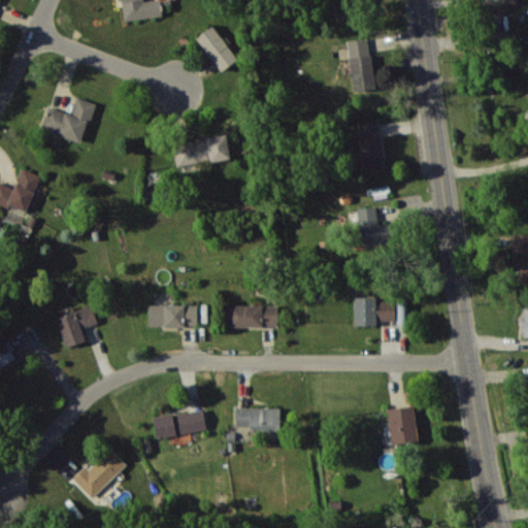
[(121,0),(123,20),(162,15),(160,0),(149,0),(143,1),(143,0),(121,0)]
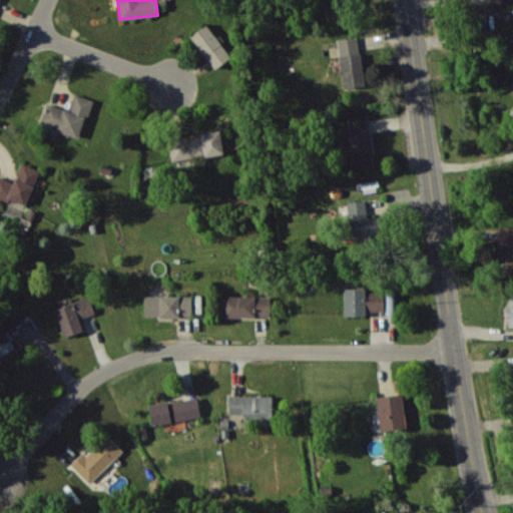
[(190,36),(216,68),(231,56),(206,24),(190,36)]
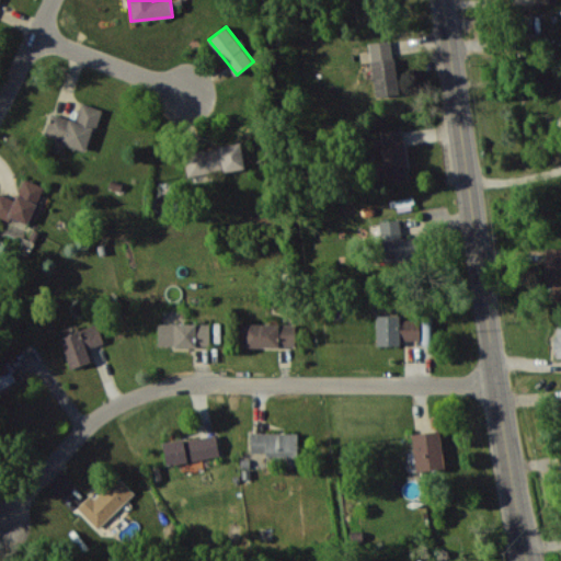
[(368,43),(376,96),(400,93),(391,39),(368,43)]
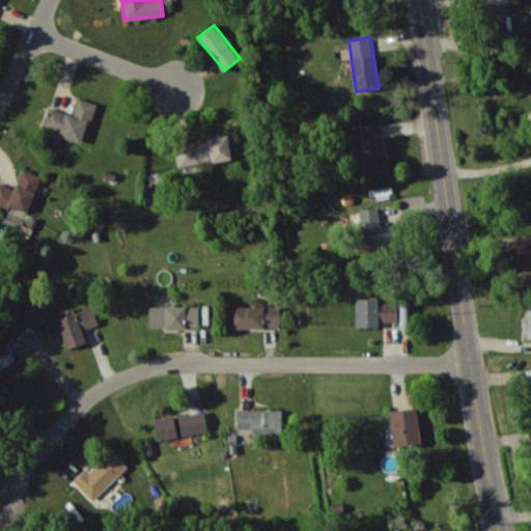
[(84,142),(95,103),(78,98),(73,114),(48,107),(42,130),(84,142)]
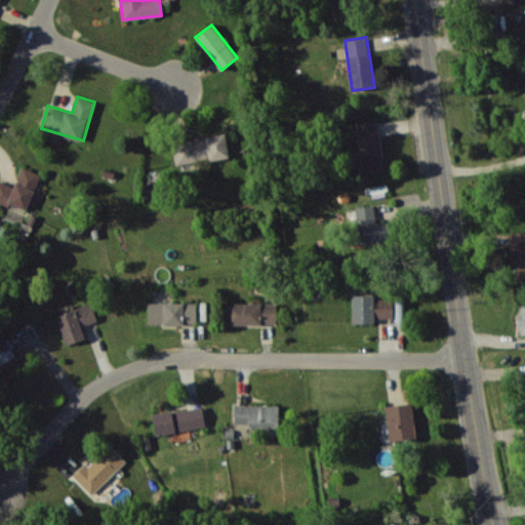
[(382,170),(377,120),(357,122),(358,130),(356,130),(359,162),(357,162),(358,172),(382,170)]
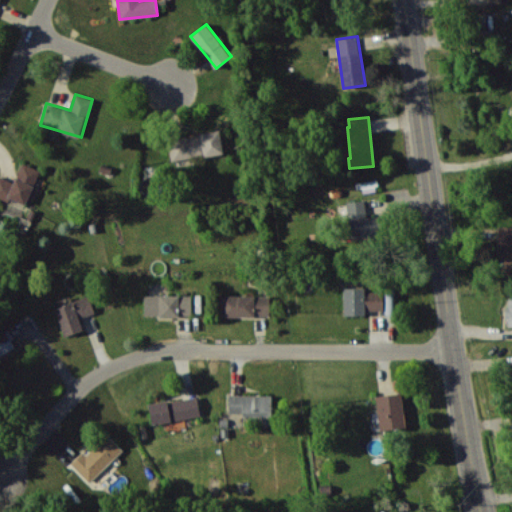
[(168,139),(172,161),(223,152),(220,130),(168,139)]
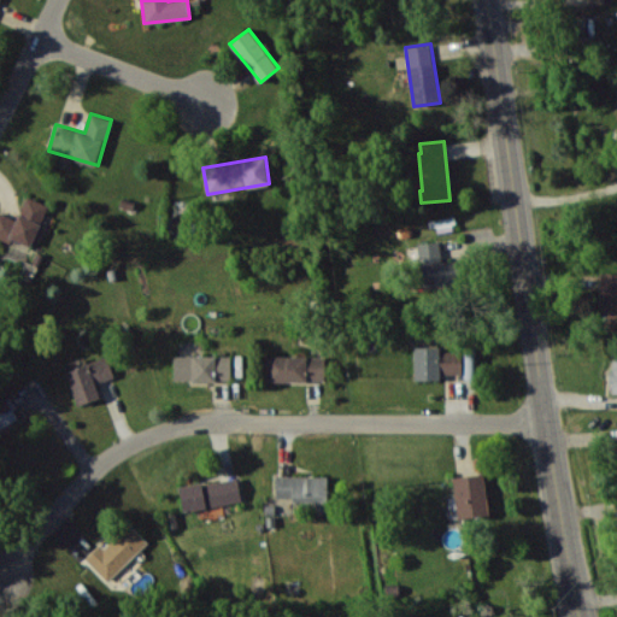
[(0,235),(30,248),(50,205),(27,197),(17,219),(0,212),(0,235)]
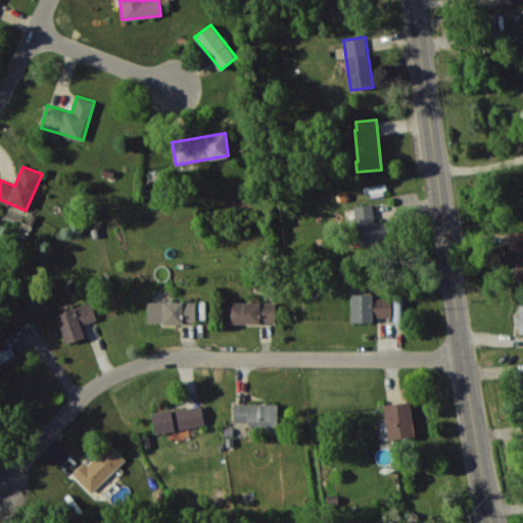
[(355,205),(359,245),(389,243),(387,221),(375,221),(373,204),(355,205)]
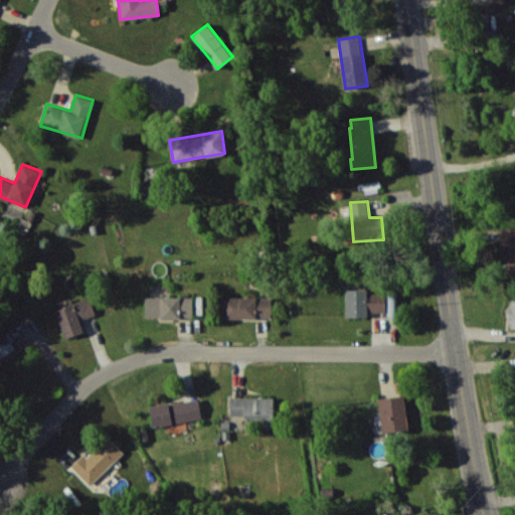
[(514,227),(501,227),(500,256),(505,256),(505,274),(514,274),(514,227)]
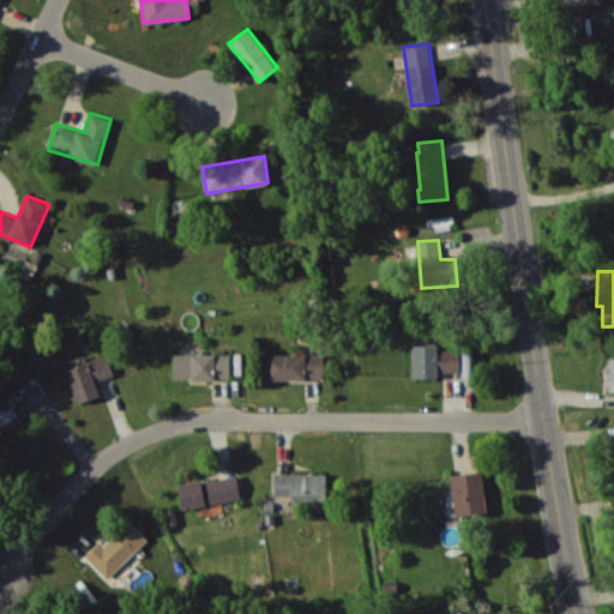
[(413,378),(438,378),(438,372),(459,372),(459,349),(438,349),(438,344),(413,345),(413,378)]
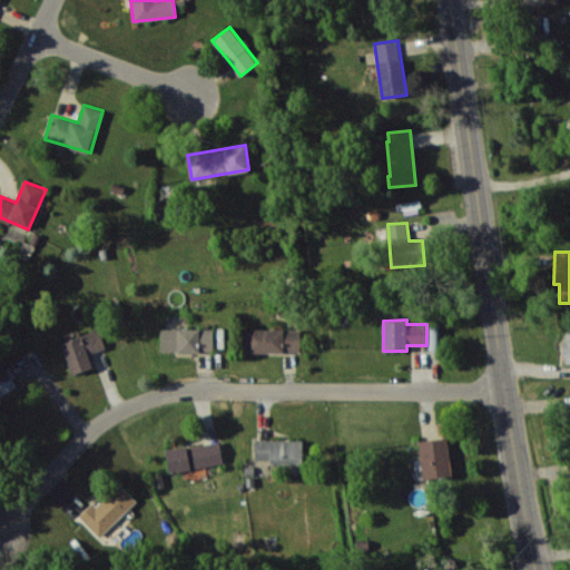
[(440,320),(430,320),(431,350),(441,350),(440,320)]
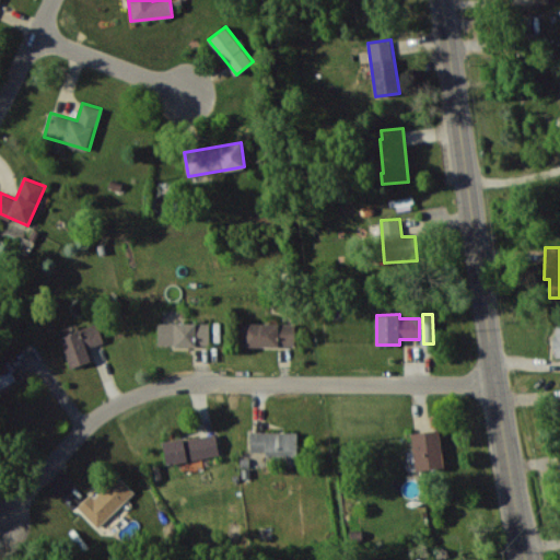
[(158,345),(210,346),(210,323),(159,322),(158,345)]
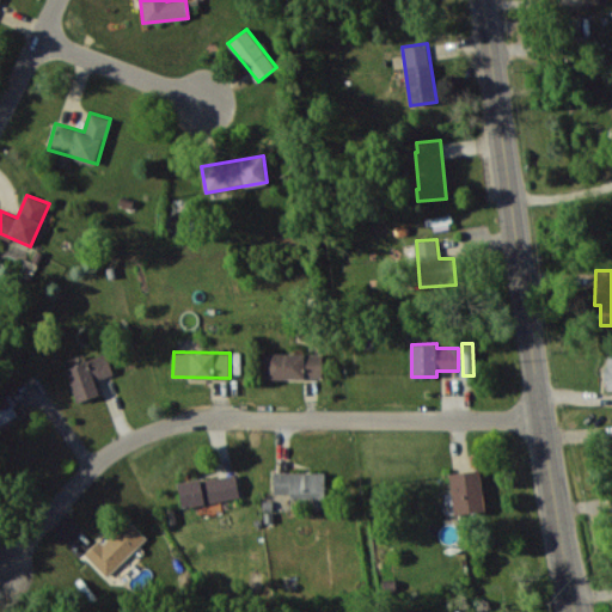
[(324,354),(265,353),(264,378),(323,379),(324,354)]
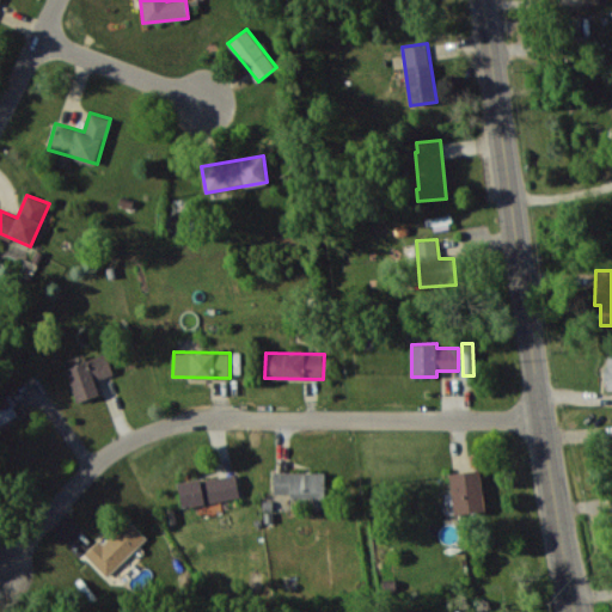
[(66,367),(77,402),(99,395),(95,380),(114,374),(106,354),(66,367)]
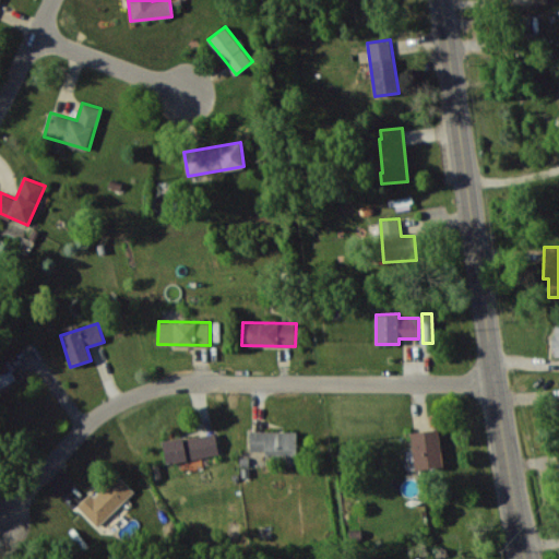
[(0,391),(22,377),(9,358),(0,364),(0,391)]
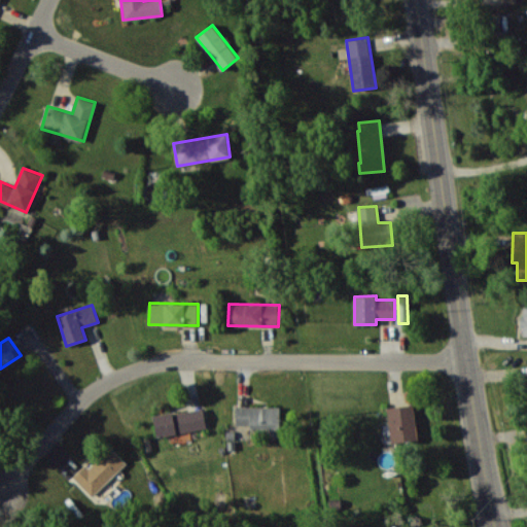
[(386,408),(392,445),(418,441),(413,403),(386,408)]
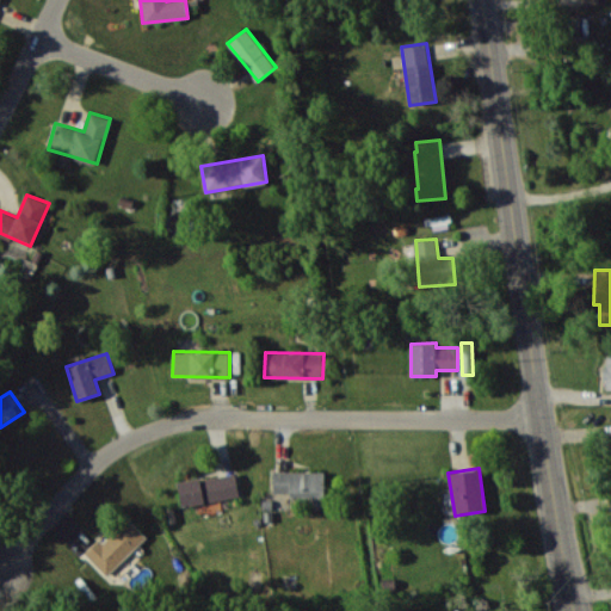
[(325,470),(273,471),(275,495),(308,495),(309,508),(326,507),(325,470)]
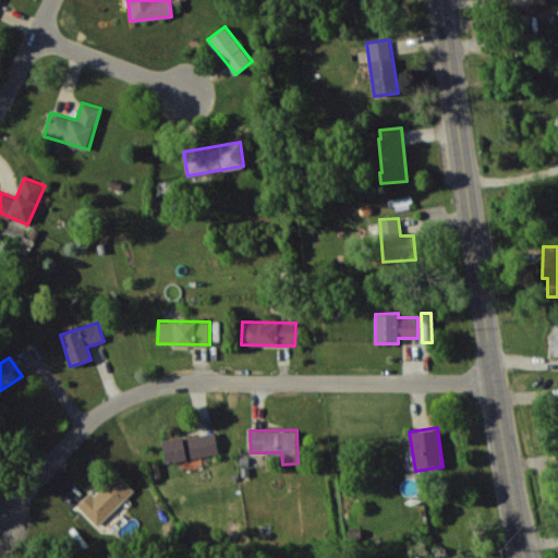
[(219,452),(215,431),(162,440),(167,462),(219,452)]
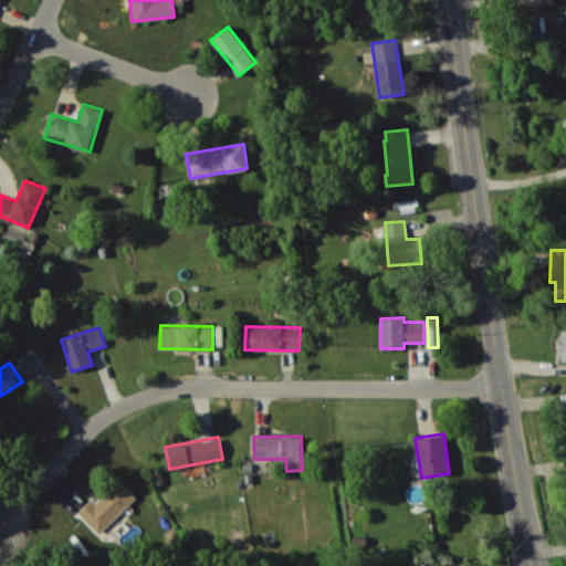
[(81,515),(98,533),(136,498),(118,479),(81,515)]
